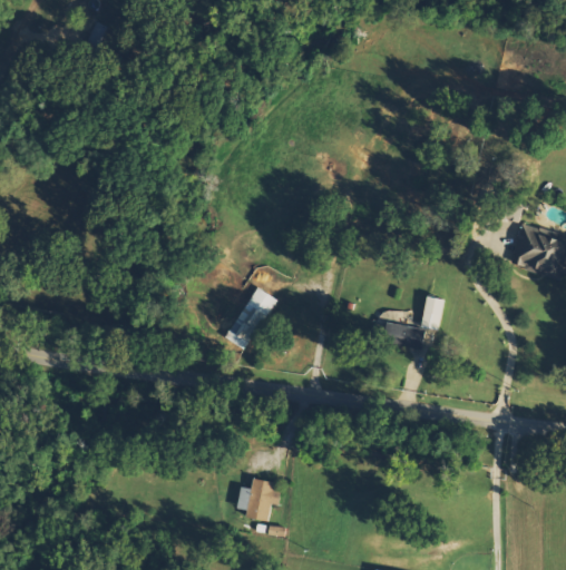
[(504,266),(556,281),(565,243),(565,242),(514,227),(504,266)]
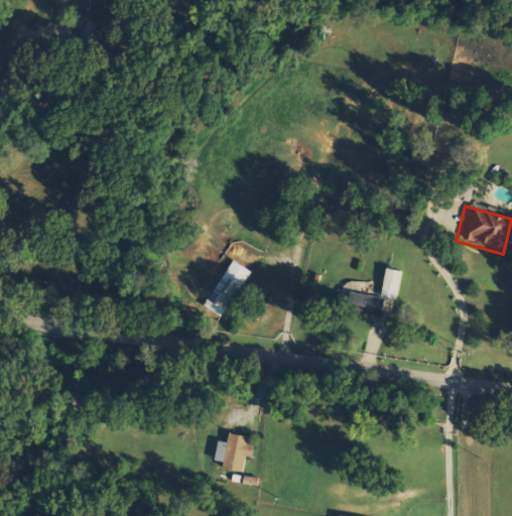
[(247,270),(230,259),(201,306),(218,317),(247,270)]
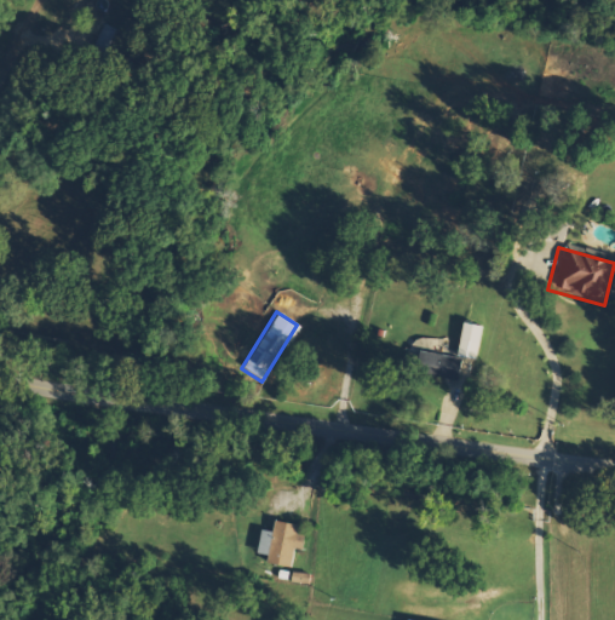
[(458,356),(477,359),(482,325),(464,322),(458,356)]
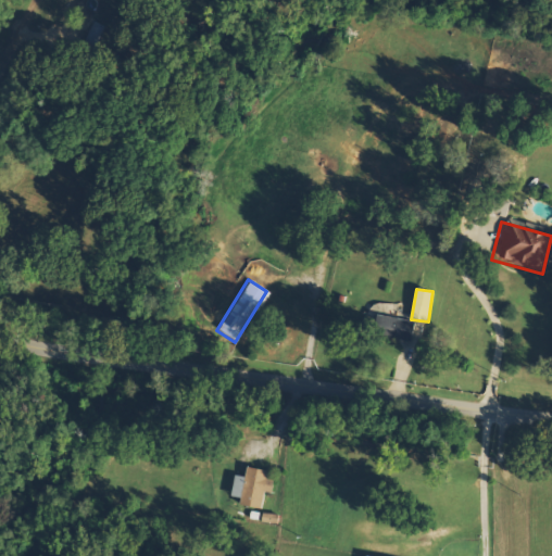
[(413,340),(415,321),(383,317),(380,335),(413,340)]
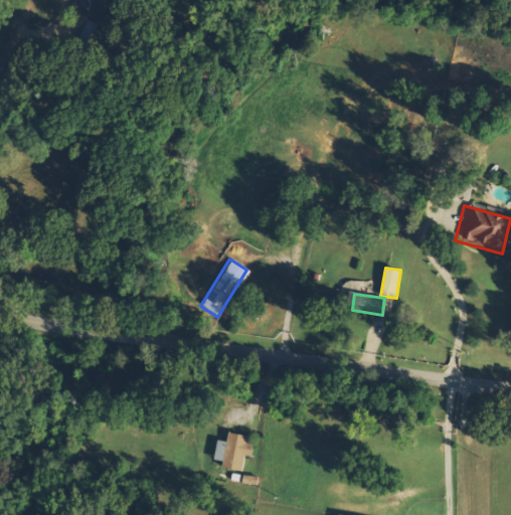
[(214,460),(223,461),(222,468),(242,470),(244,456),(251,457),(253,444),(247,443),(248,435),(228,432),(227,441),(216,440),(214,460)]
